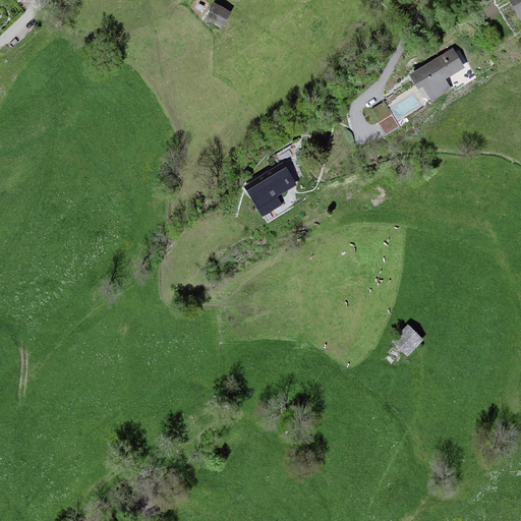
[(520,0),(505,0),(517,19),(520,17),(520,0)]
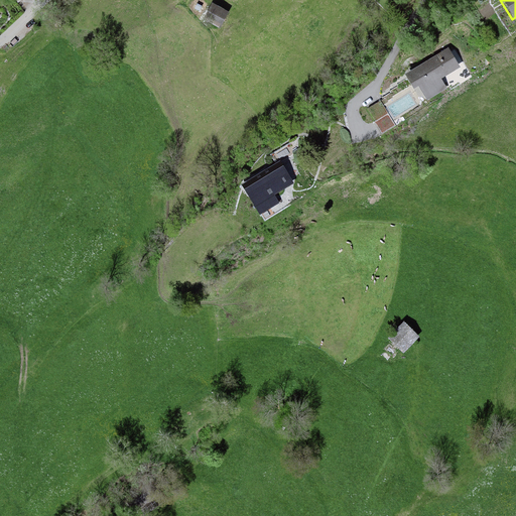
[(229,13),(213,4),(204,19),(221,28),(229,13)]
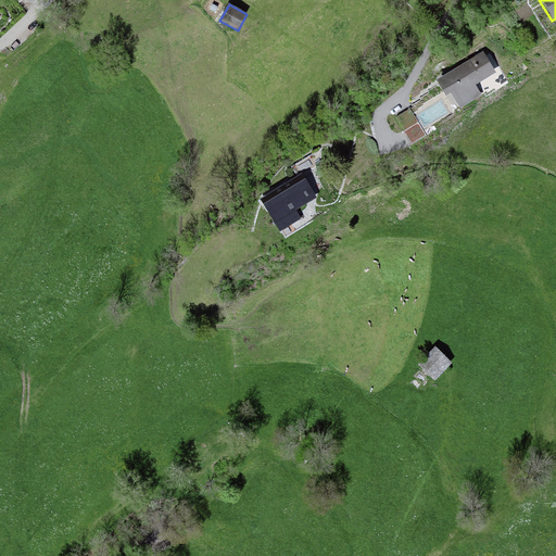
[(483,52),(439,79),(446,91),(452,89),(462,104),(479,93),(472,83),(493,71),(483,52)]
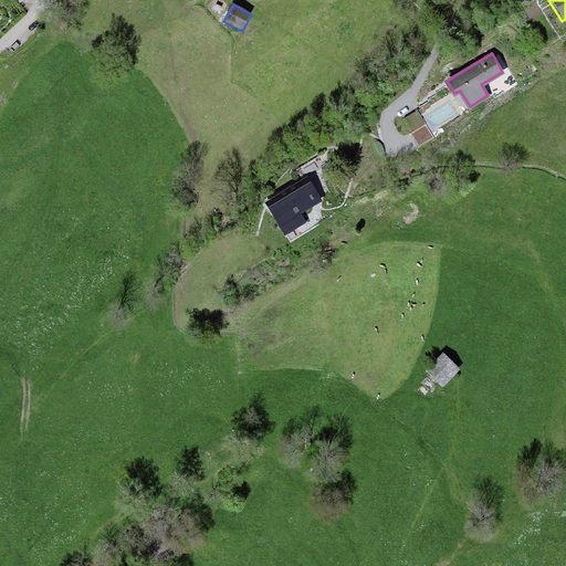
[(417,109),(405,118),(413,132),(410,134),(419,147),(435,137),(417,109)]
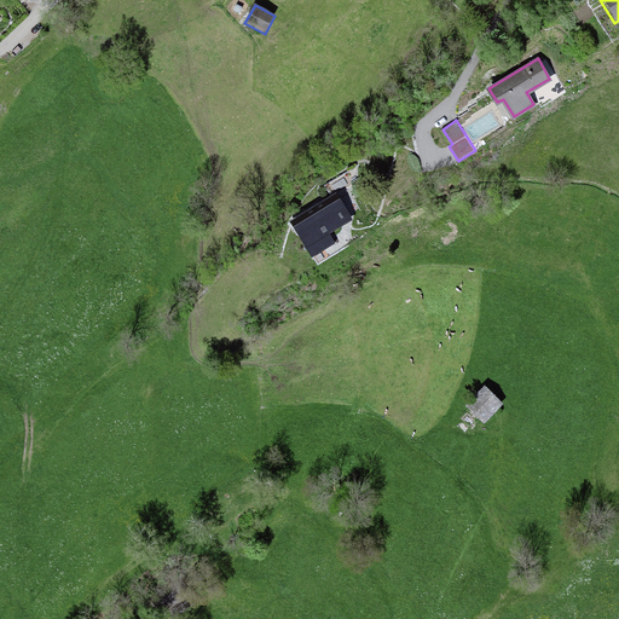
[(302,217),(288,225),(307,254),(330,244),(325,235),(348,221),(334,198),(323,204),(313,209),(302,217)]
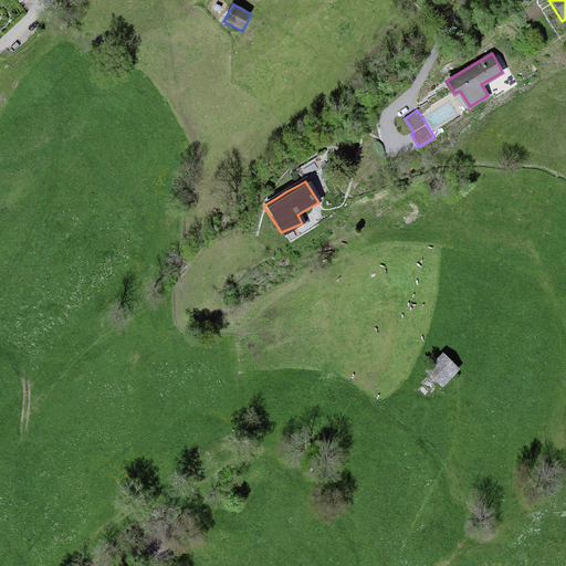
[(458,369),(443,355),(429,369),(443,384),(458,369)]
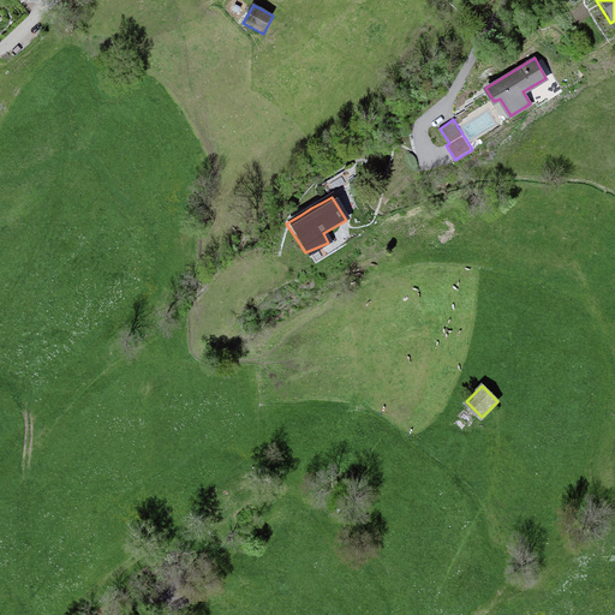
All buildings are outlined.
